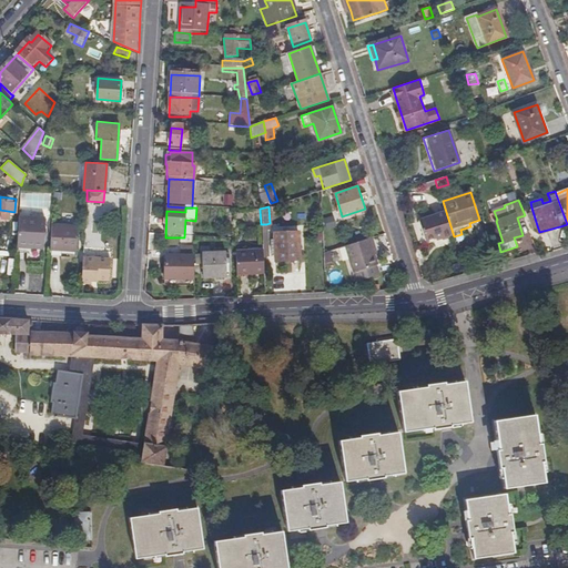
[(531,227),(537,225),(531,208),(526,209),(531,227)]
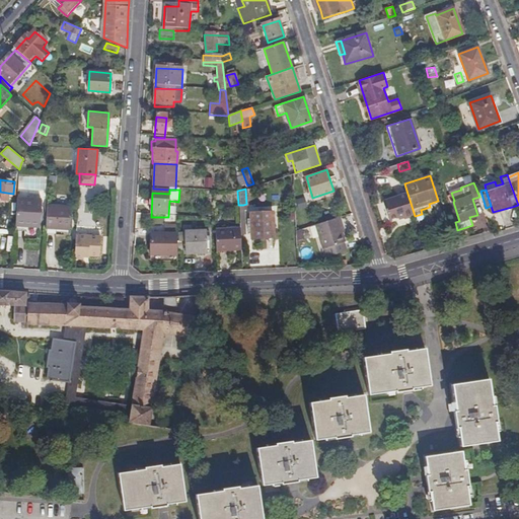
[(404,219),(415,216),(408,194),(383,201),(386,211),(389,220),(403,216),(404,219)]
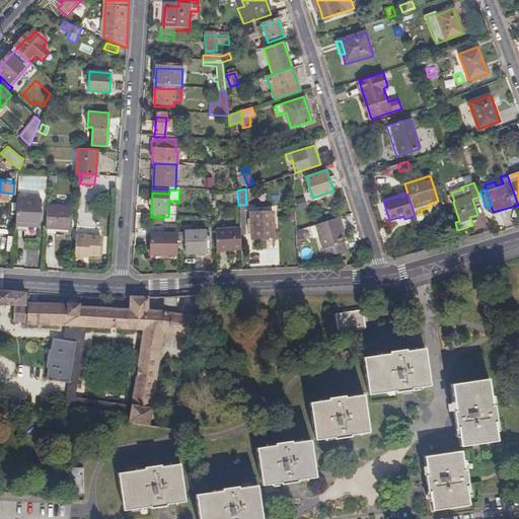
[(16,197),(15,226),(40,228),(41,199),(16,197)]
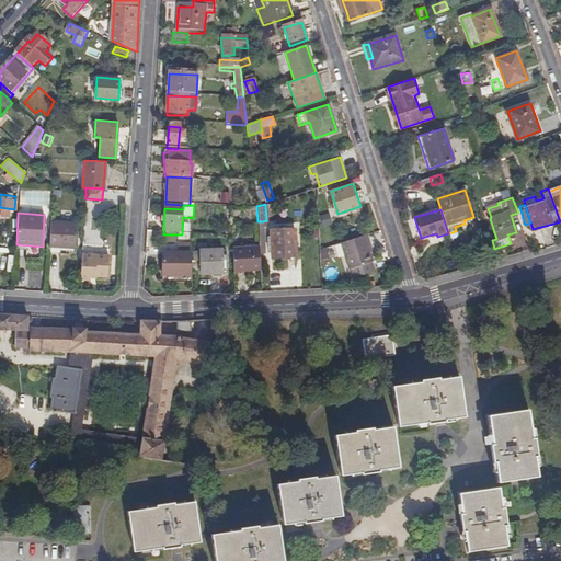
[(329,213),(319,216),(322,226),(332,224),(329,213)]
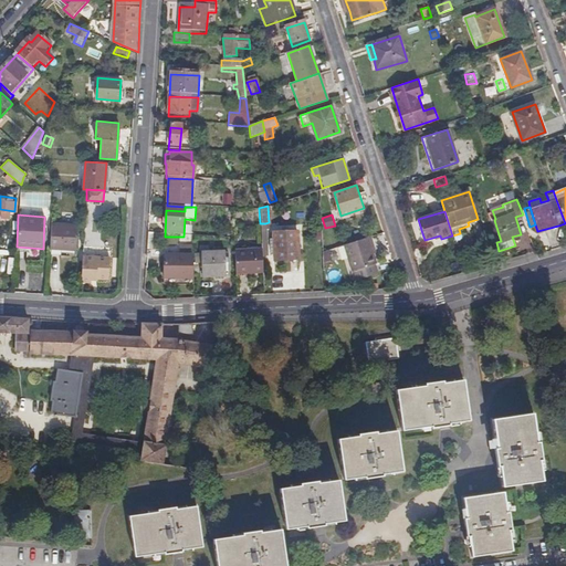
[(77,227),(51,224),(50,249),(75,250),(77,227)]
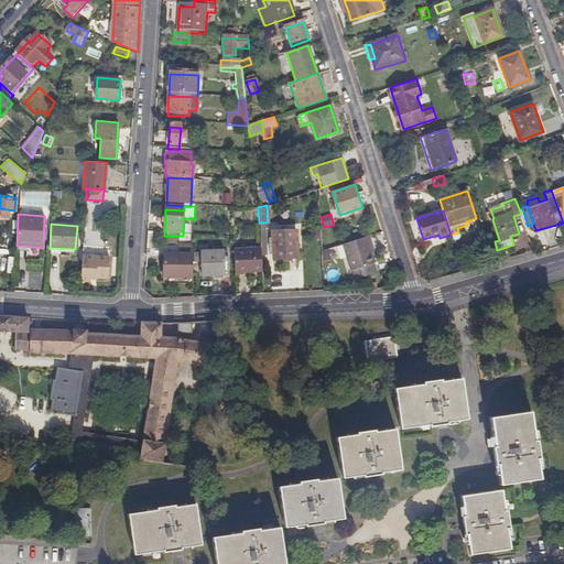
[(416,241),(423,239),(420,229),(414,231),(416,241)]
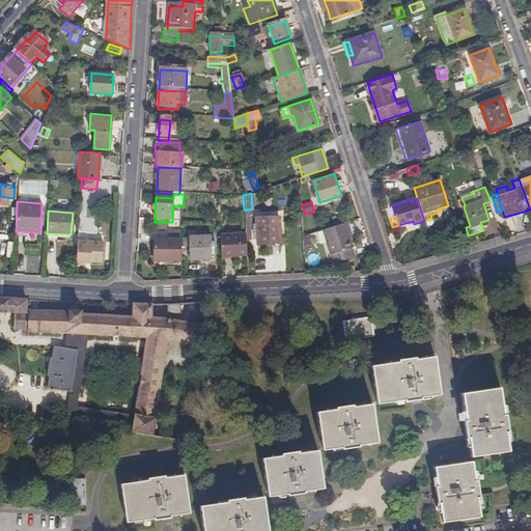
[(279,217),(256,217),(256,244),(279,243),(279,217)]
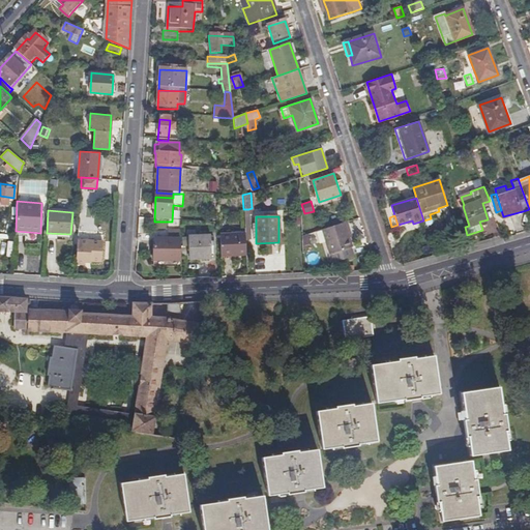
[(350,231),(347,222),(323,229),(330,253),(331,253),(334,262),(353,256),(350,246),(351,246),(349,237),(347,232),(350,231)]
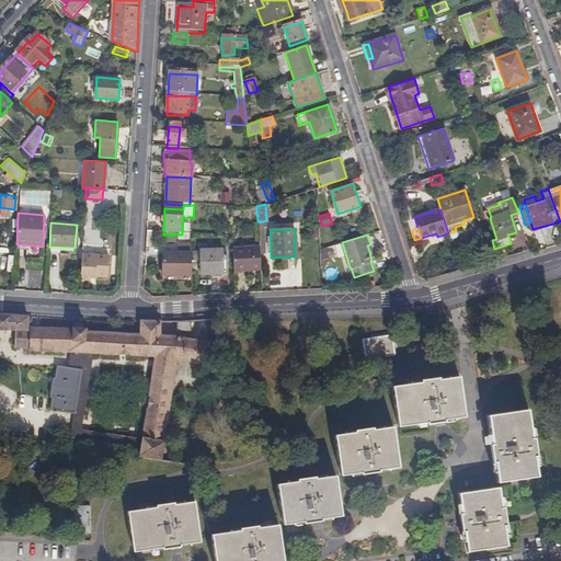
[(161,274),(191,274),(191,248),(179,247),(179,253),(161,252),(161,274)]
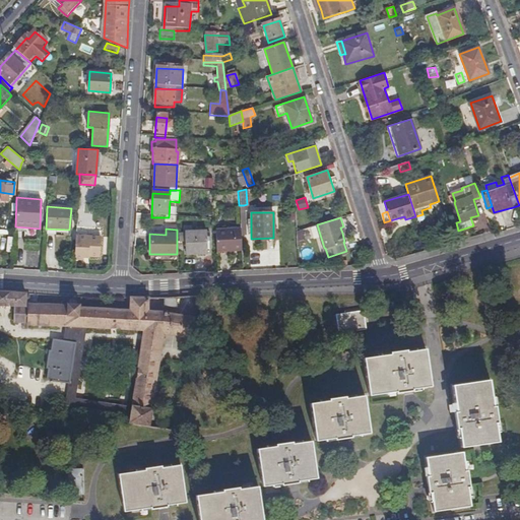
[(240,235),(240,229),(214,230),(215,251),(241,249),(240,235)]
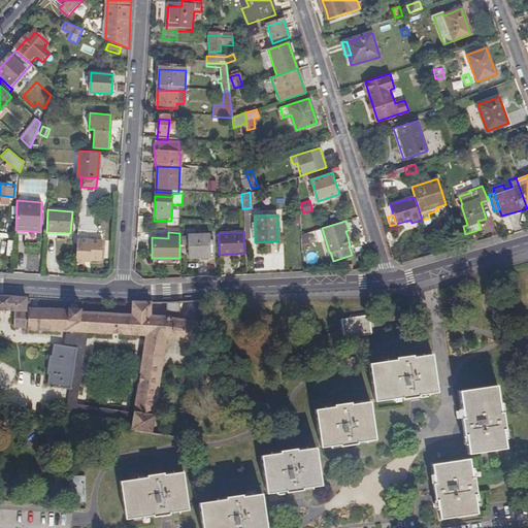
[(209,236),(188,236),(188,258),(209,258),(209,236)]
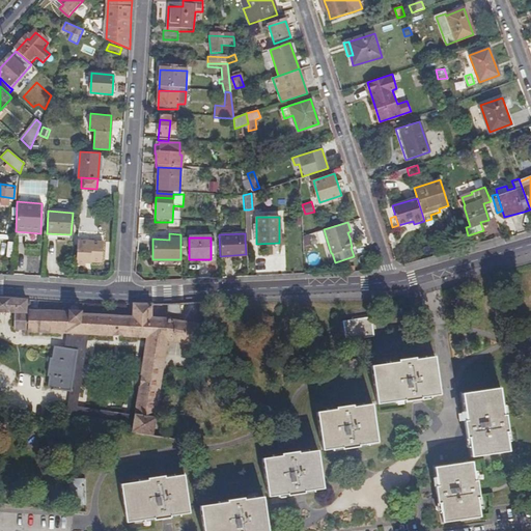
[(78,240),(76,263),(84,264),(84,260),(101,261),(102,241),(78,240)]
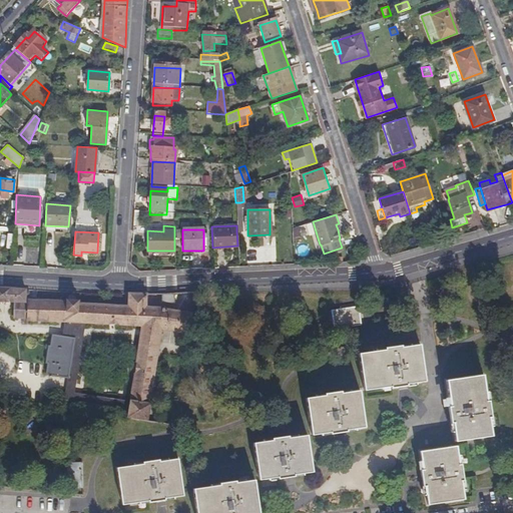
[(18,287),(0,285),(0,299),(6,300),(5,317),(20,317),(19,321),(57,322),(80,323),(134,325),(126,400),(126,409),(124,419),(144,421),(152,352),(151,351),(153,328),(190,334),(193,313),(155,308),(155,306),(152,306),(136,305),(138,293),(120,292),(119,304),(71,302),(71,298),(56,297),(56,299),(17,297),(18,287)]
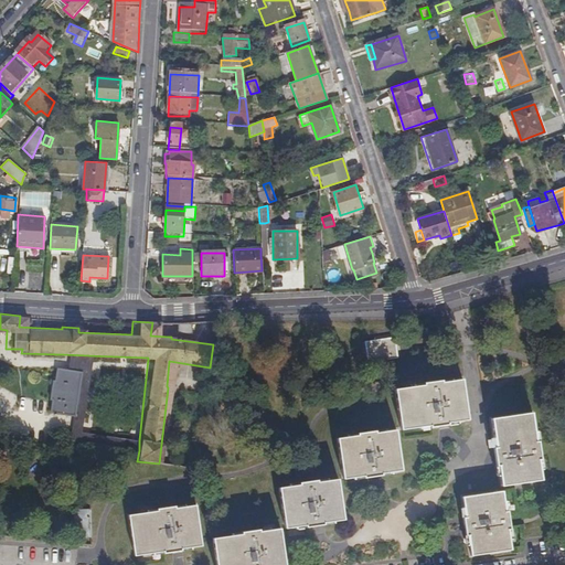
[(170,323),(152,322),(150,336),(168,337),(168,331),(170,323)]
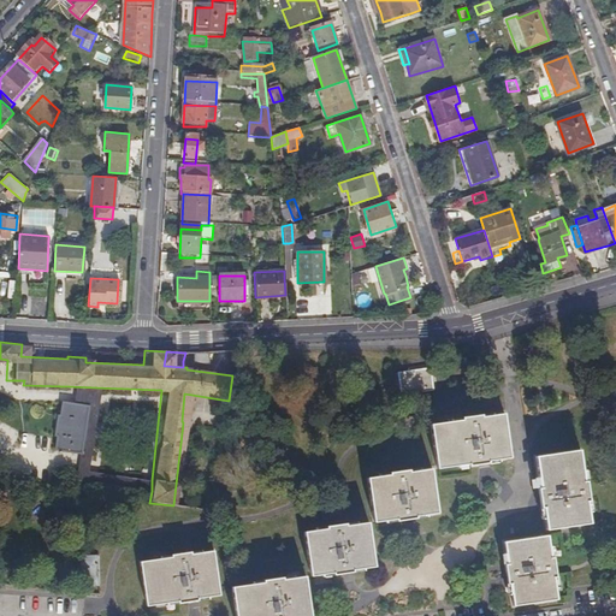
[(201,362),(202,351),(185,353),(183,361),(201,362)]
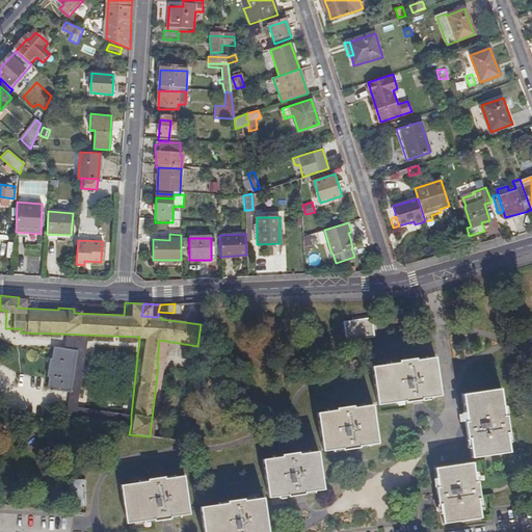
[(372,313),(344,317),(347,339),(356,337),(355,335),(375,333),(372,313)]
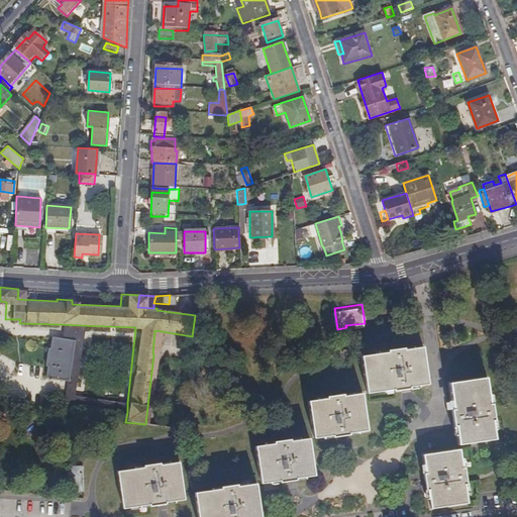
[(81,325),(58,324),(56,339),(71,341),(67,383),(66,383),(63,404),(127,412),(127,403),(74,397),(81,325)]
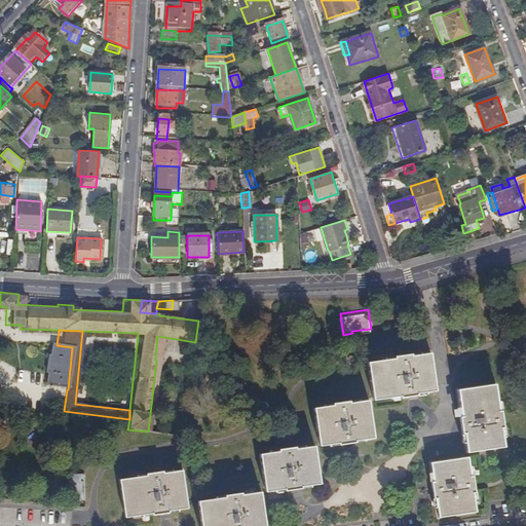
[(72,347),(57,345),(48,344),(46,357),(44,357),(42,374),(44,374),(43,386),(67,389),(68,389),(72,347)]
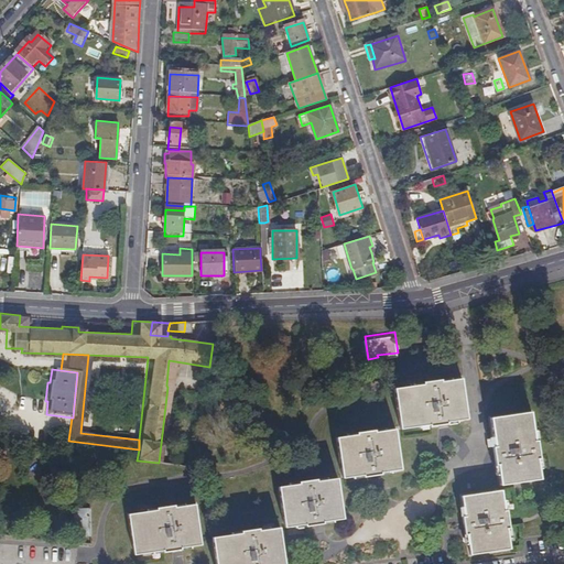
[(463,378),(397,388),(402,426),(468,418),(463,378)]
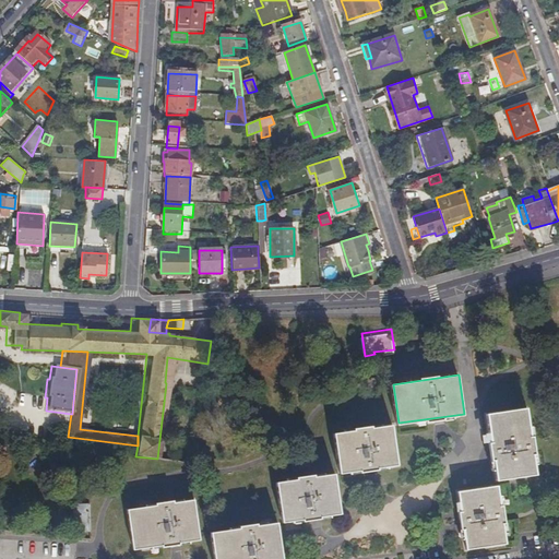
[(527,407),(489,413),(498,479),(536,474),(527,407)]
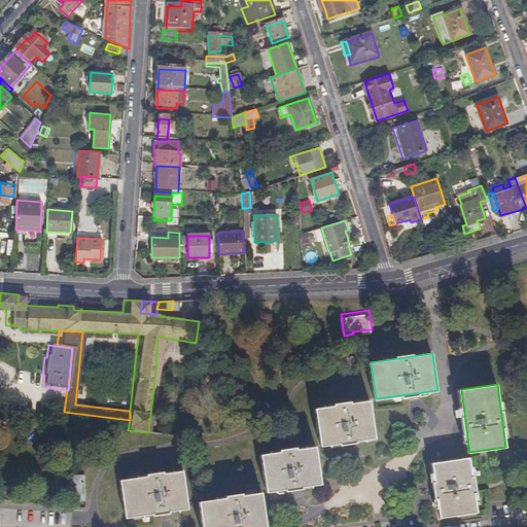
[(370,399),(316,407),(321,444),(375,436),(370,399)]
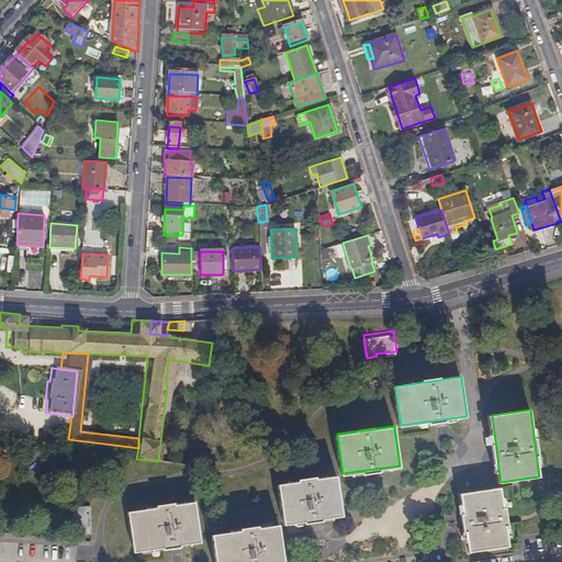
[(337,474),(279,482),(284,524),(343,515),(337,474)]
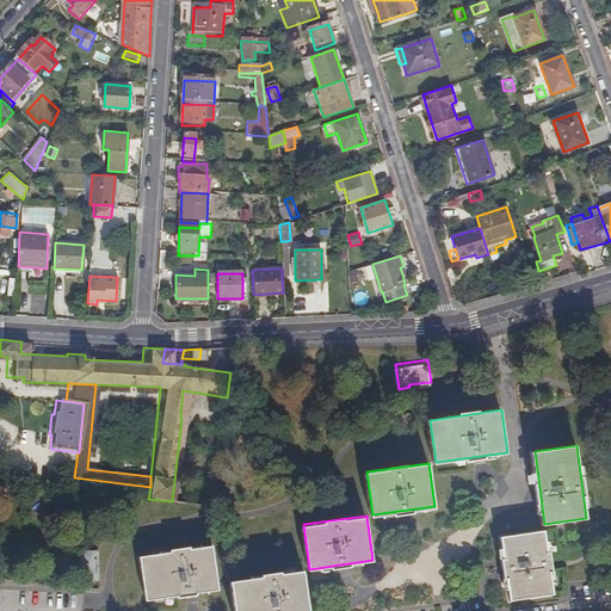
[(545,532),(503,538),(511,602),(554,596),(545,532)]
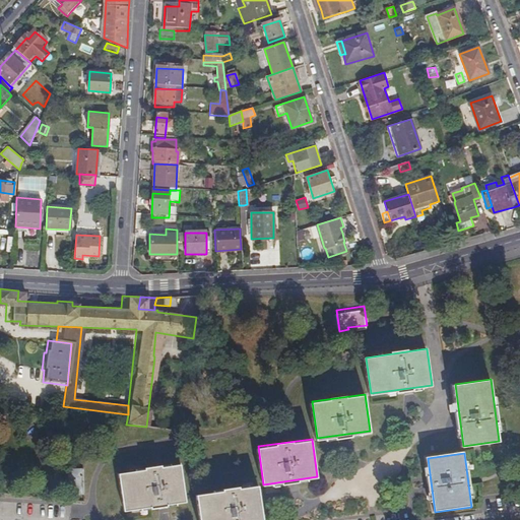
[(179,465),(118,474),(123,510),(184,501),(179,465)]
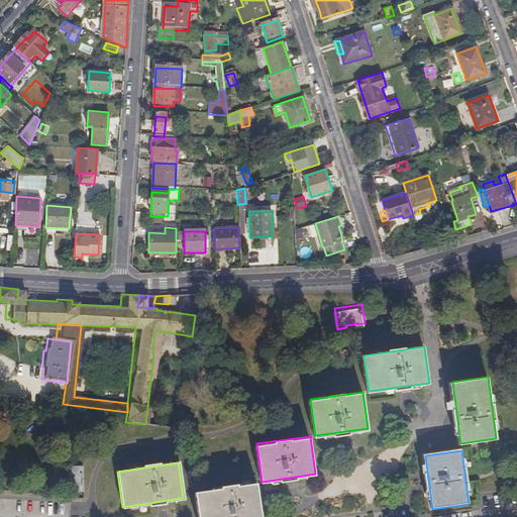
[(68,491),(83,489),(81,464),(66,466),(68,491)]
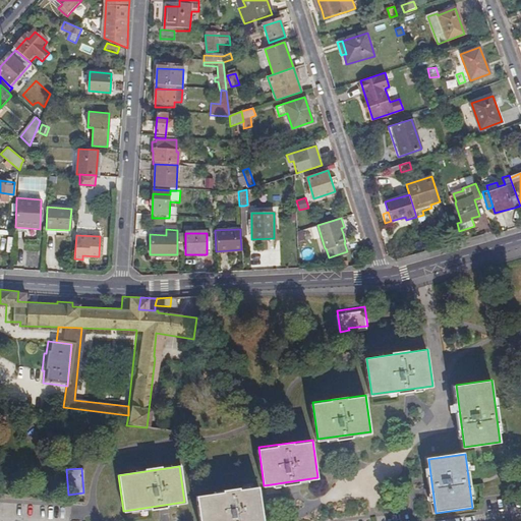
[(262,520),(257,486),(196,496),(199,520),(262,520)]
